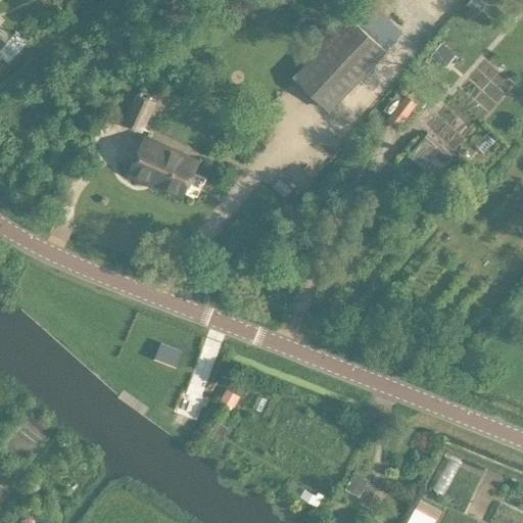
[(366,0),(349,17),(293,77),(329,110),(385,51),(401,33),(367,0),(366,0)]
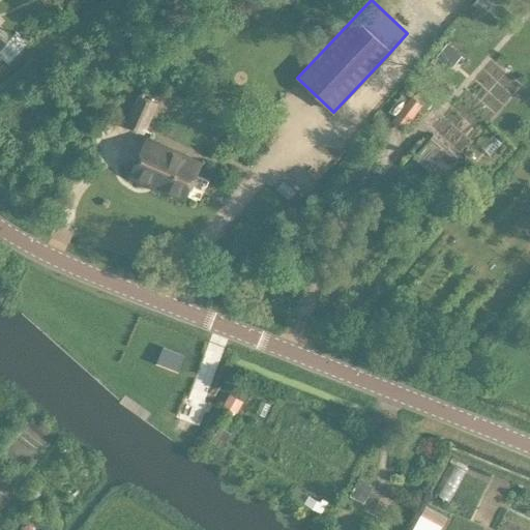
[(475,0),(464,13),(474,22),(492,0),(475,0)]
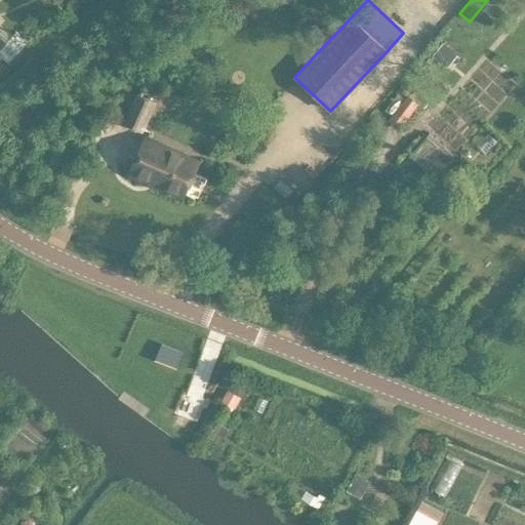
[(0,55),(6,62),(8,64),(27,44),(14,33),(7,41),(0,34),(0,55)]
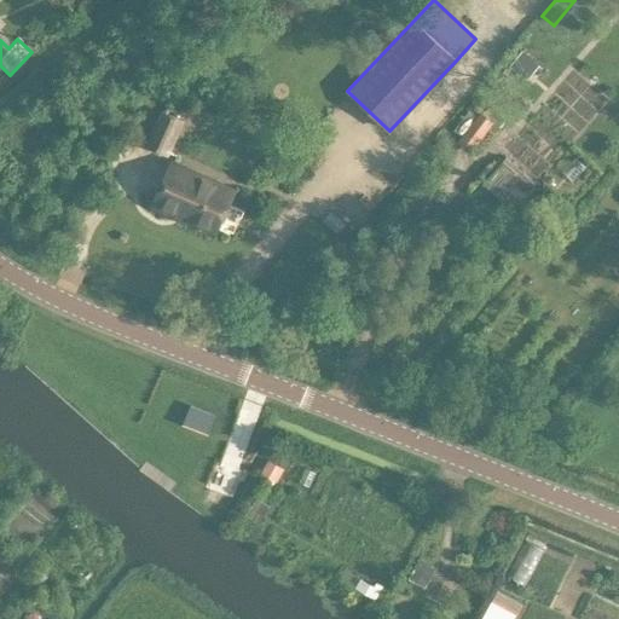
[(522,50),(509,65),(520,75),(533,59),(522,50)]
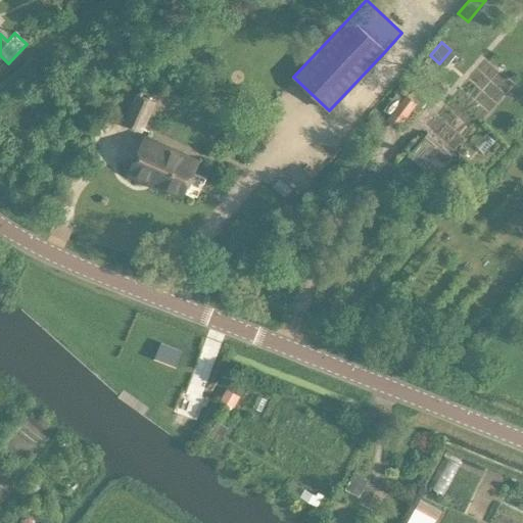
[(141,133),(154,103),(137,96),(124,126),(141,133)]
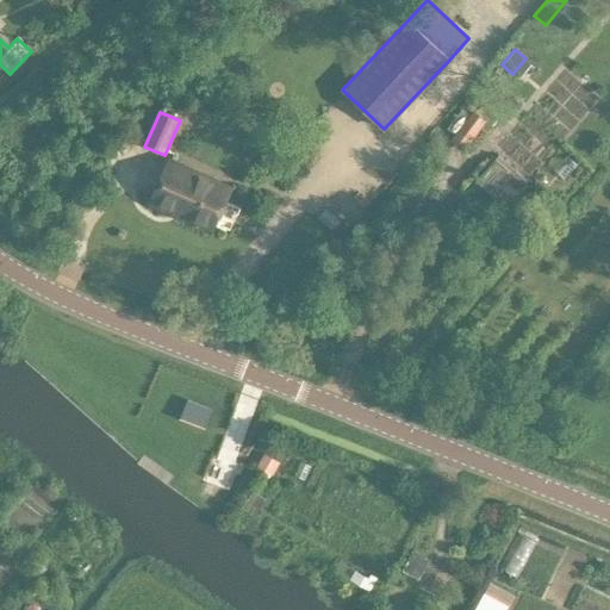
[(473,113),(452,143),(465,153),(486,123),(473,113)]
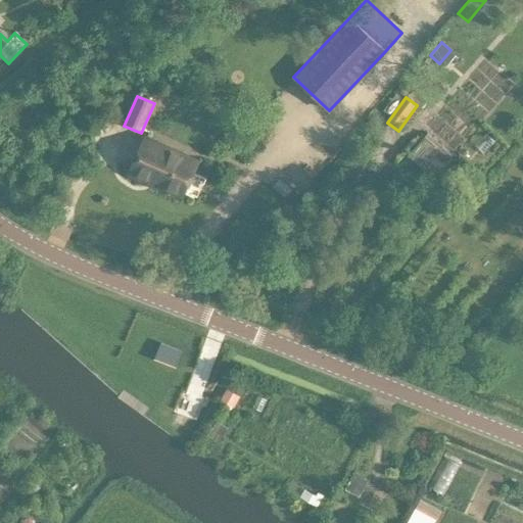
[(427,133),(415,147),(440,169),(453,154),(427,133)]
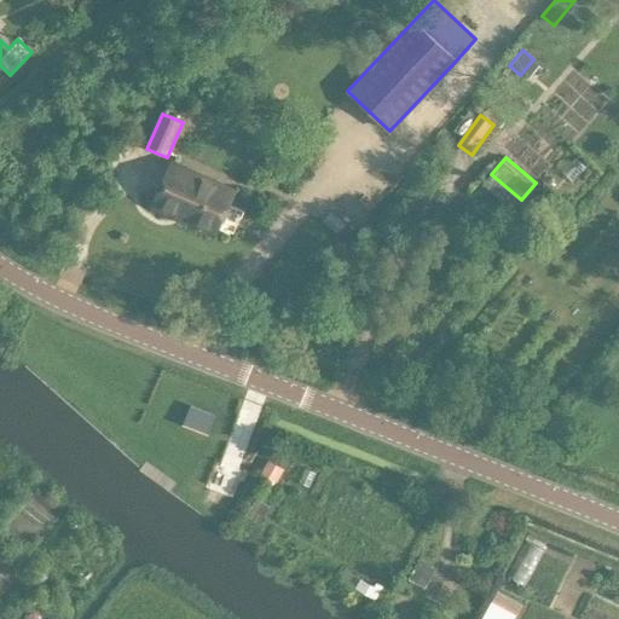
[(214,230),(232,192),(171,165),(151,206),(171,214),(173,212),(214,230)]
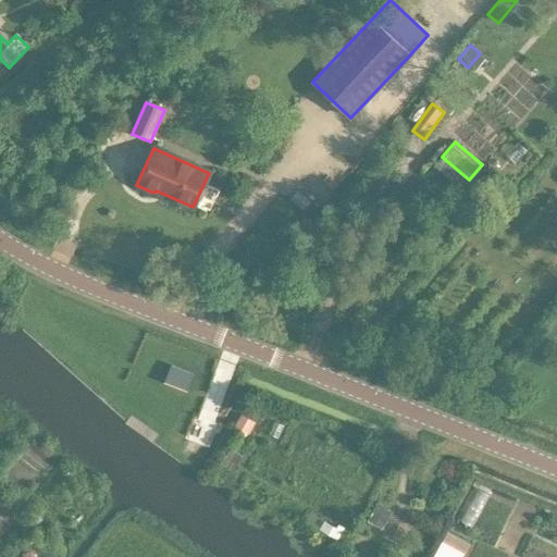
[(282,225),(288,231),(297,221),(289,214),(281,224),(282,225)]
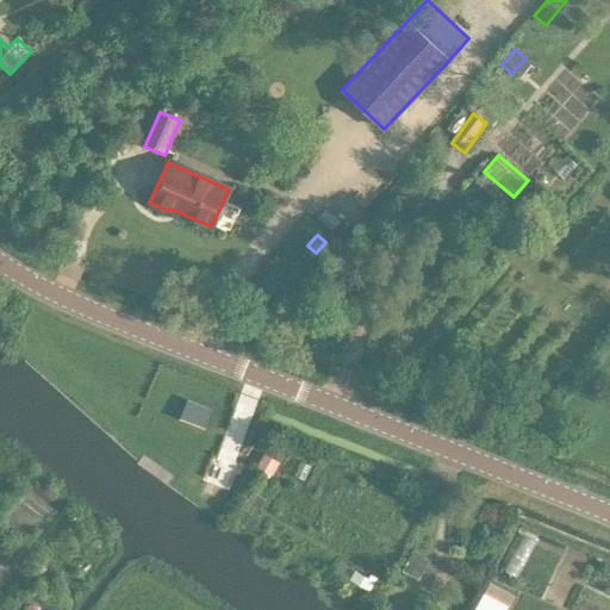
[(187,402),(181,418),(204,427),(210,411),(187,402)]
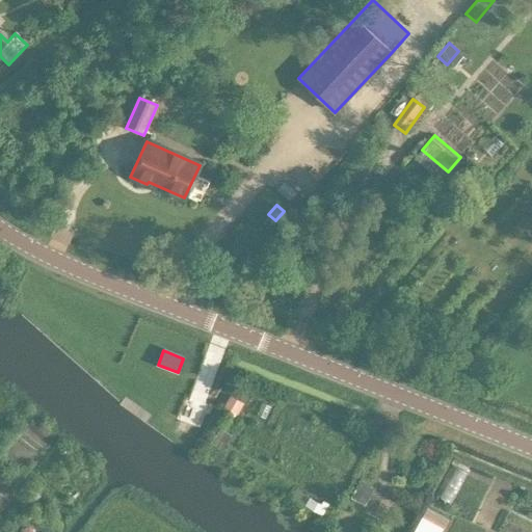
[(427,506),(415,531),(417,531),(443,531),(450,517),(427,506)]
